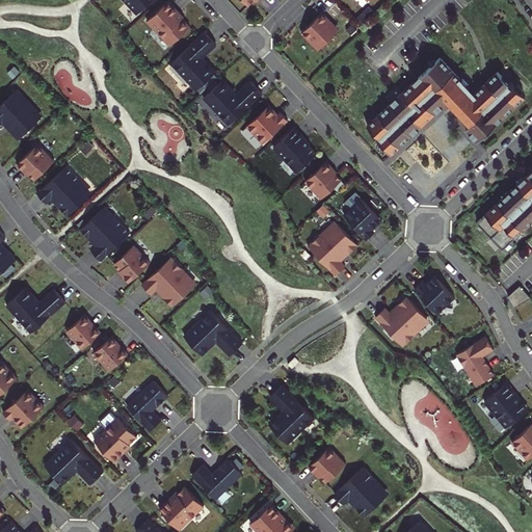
[(124,0),(137,14),(152,0),(124,0)]
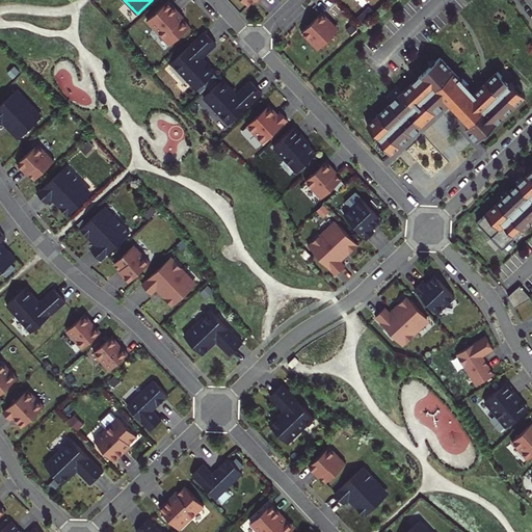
[(168,1),(148,21),(170,46),(190,27),(177,12),(178,10),(168,1)]
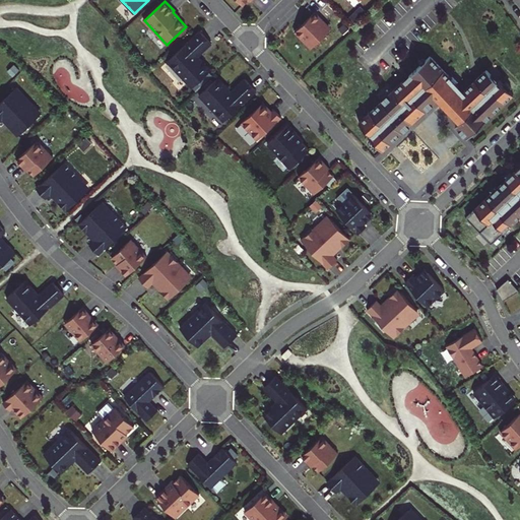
[(321,17),(315,12),(295,31),(311,49),(330,29),(319,18),(321,17)]
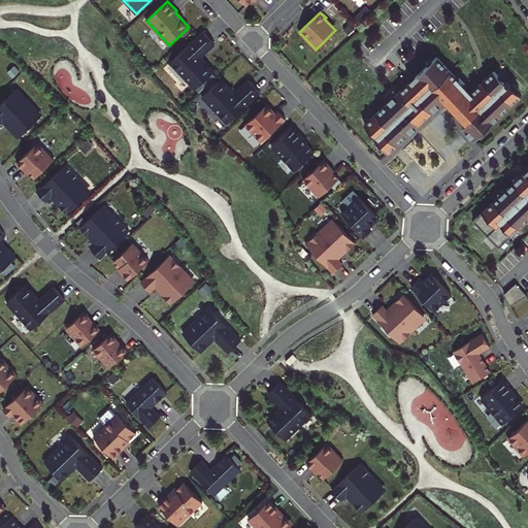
[(324,19),(335,30),(336,29),(326,18),(324,19)]
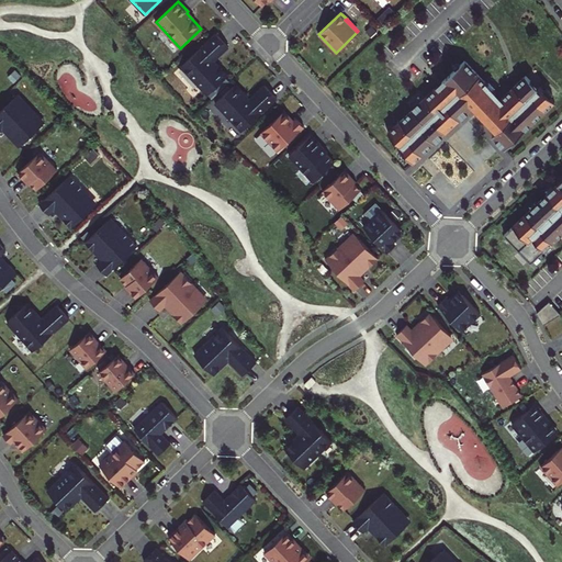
[(228,47),(216,34),(181,67),(208,96),(227,77),(213,62),(228,47)]
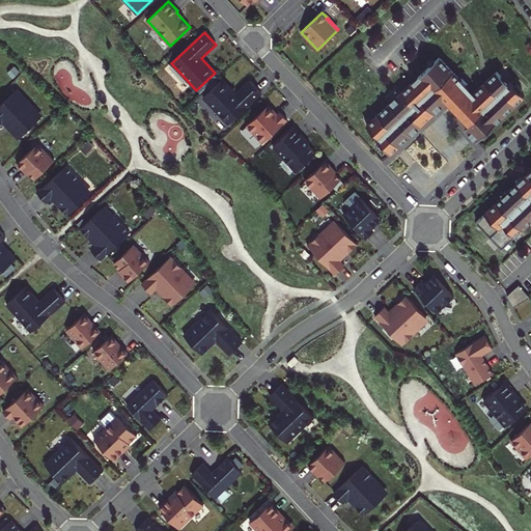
[(507,83),(497,71),(471,94),(467,90),(469,88),(439,57),(418,77),(419,79),(415,83),(413,81),(366,124),(378,137),(376,138),(390,152),(446,101),(468,124),(465,128),(476,140),(524,95),(509,81),(507,83)]
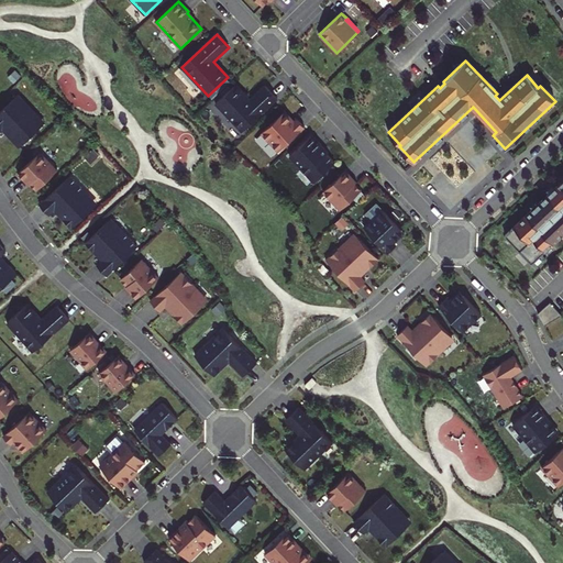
[(242,132),(277,99),(265,86),(250,100),(235,85),(216,103),(242,132)]
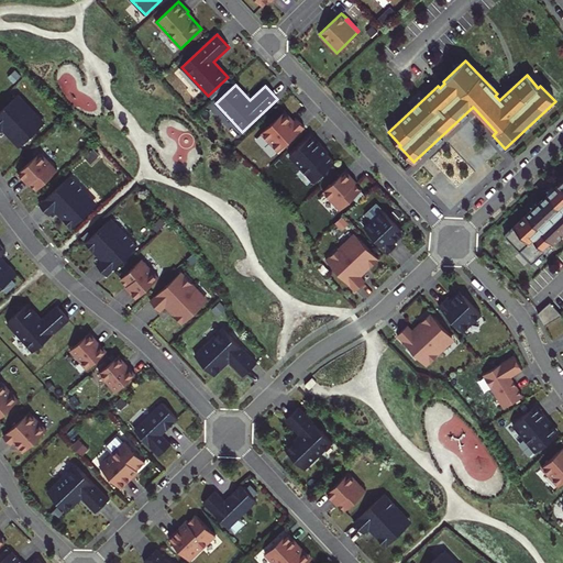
[(18,95),(0,111),(0,130),(1,130),(6,133),(8,131),(13,135),(10,139),(19,147),(41,127),(29,113),(32,110),(18,95)]
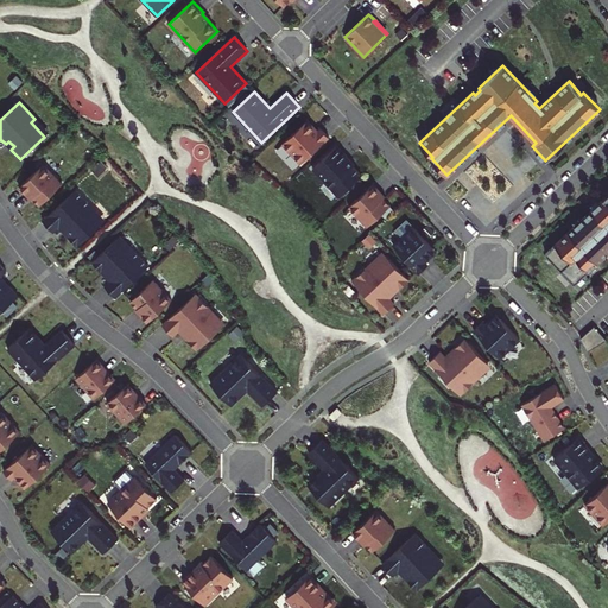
[(31,122),(44,137),(48,133),(35,119),(31,122)]
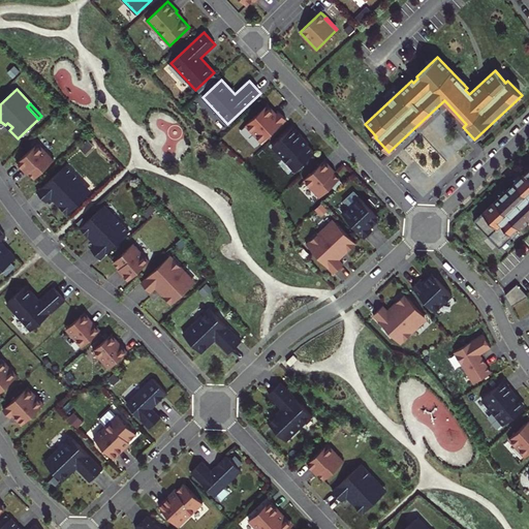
[(273,111),(271,112),(268,112),(263,107),(245,125),(261,143),(286,120),(279,112),(276,115),(273,111)]
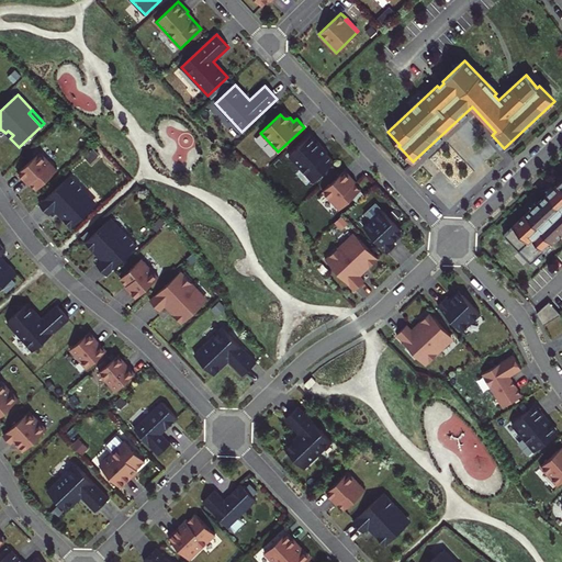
[(311,135),(289,156),(313,182),(334,163),(319,147),(321,145),(311,135)]
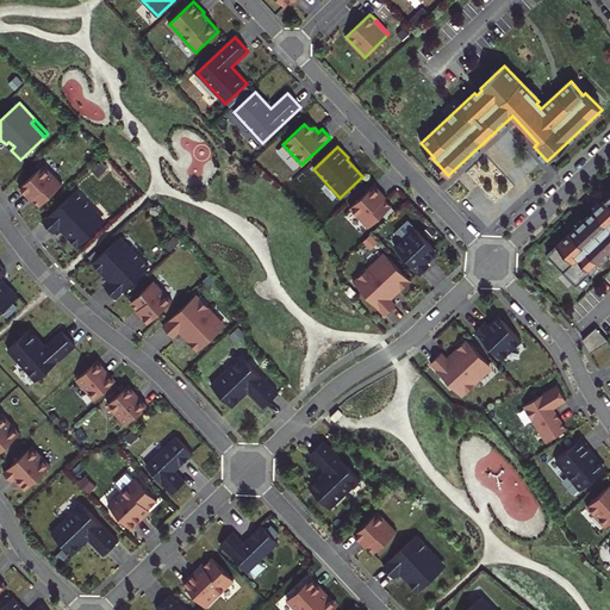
[(43,165),(19,187),(25,194),(26,193),(32,199),(38,206),(61,185),(43,165)]
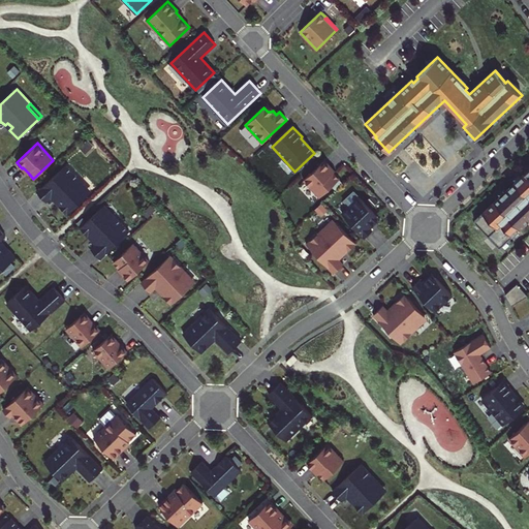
[(330,166),(324,160),(303,180),(319,197),(339,179),(333,173),(329,167),(330,166)]
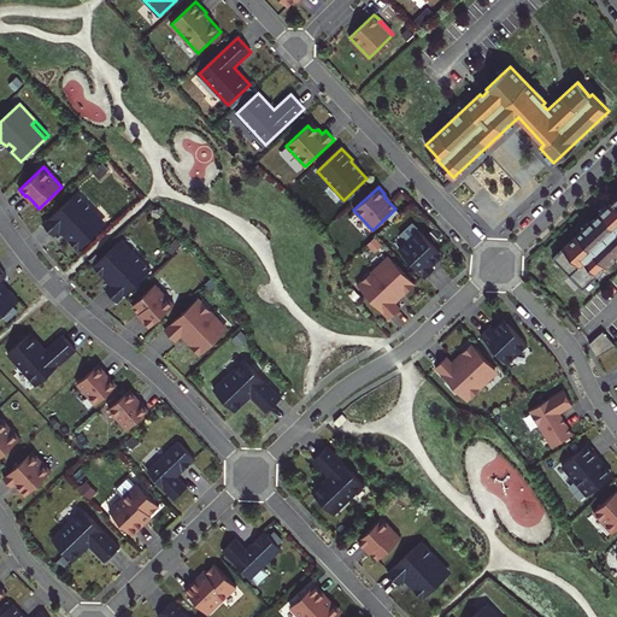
[(76,193),(42,224),(53,235),(59,230),(63,234),(66,231),(71,238),(68,240),(77,250),(101,227),(88,212),(92,209),(76,193)]
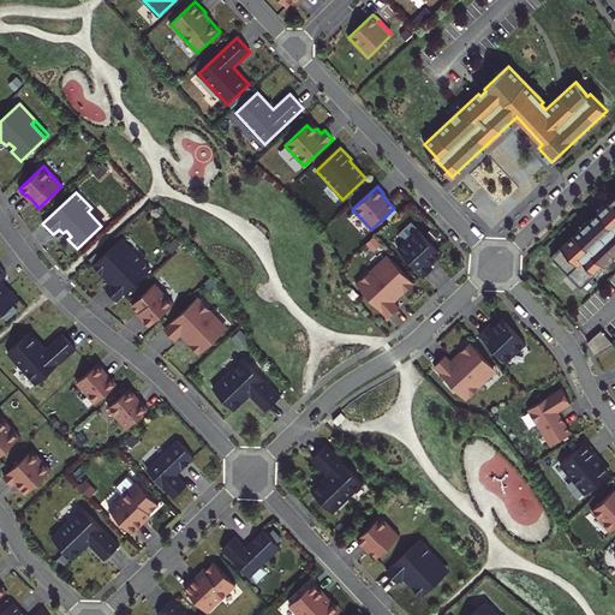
[(581,287),(614,255),(614,196),(551,256),(581,287)]
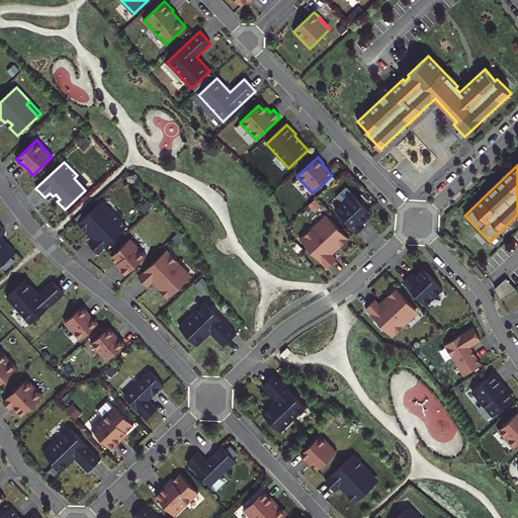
[(74,178),(85,190),(88,187),(77,175),(74,178)]
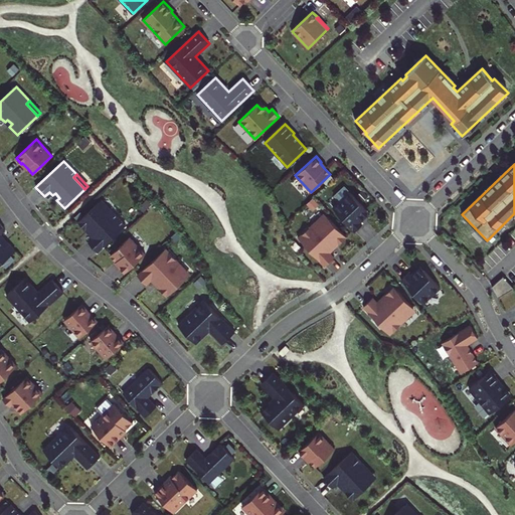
[(364,218),(362,216),(362,212),(366,209),(349,191),(333,207),(355,230),(362,224),(360,221),(364,218)]
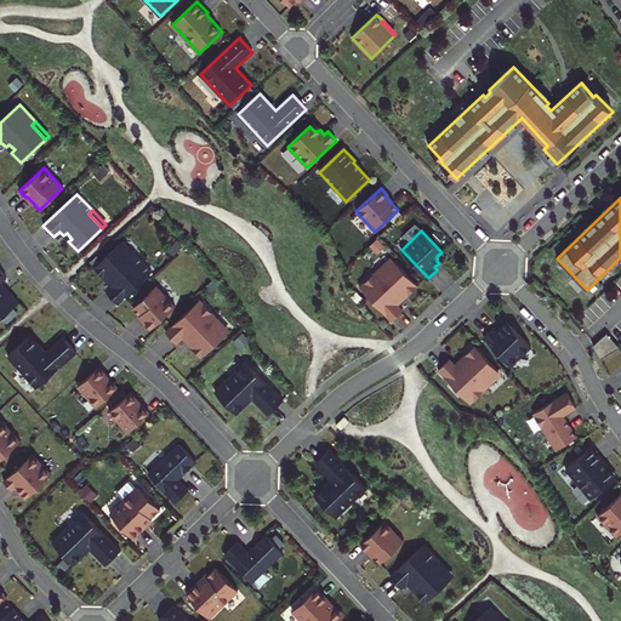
[(121,240),(118,244),(132,258),(136,256),(121,240)]
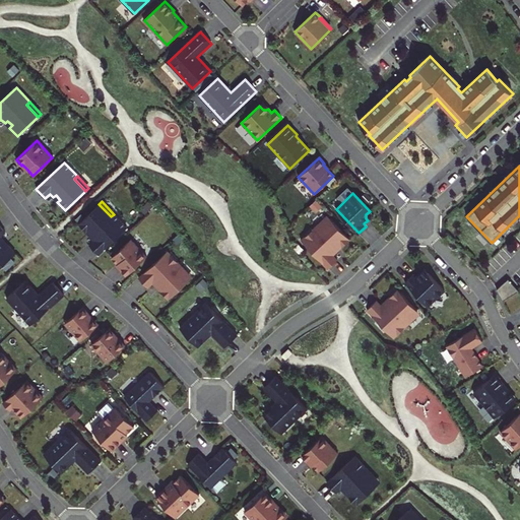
[(89,245),(98,254),(126,228),(114,214),(111,216),(99,204),(78,223),(86,232),(88,230),(92,235),(90,237),(93,240),(89,245)]
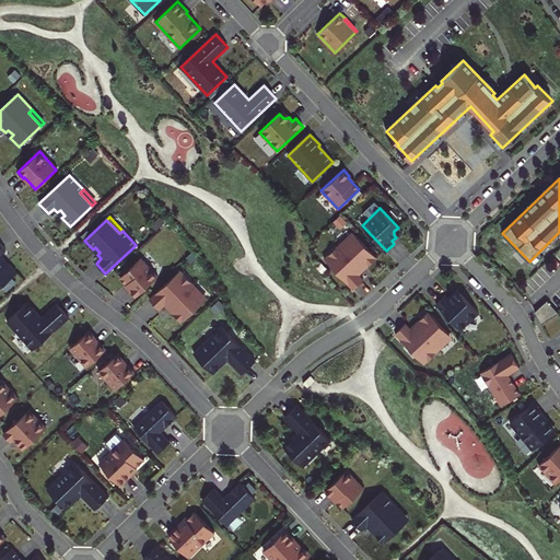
[(325,258),(353,289),(363,279),(359,275),(363,270),(360,268),(365,263),(368,266),(376,257),(356,235),(342,247),(339,244),(325,258)]
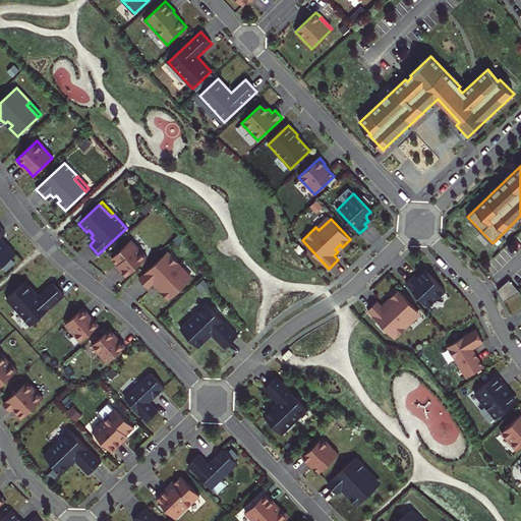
[(0,236),(5,232),(0,226),(0,267),(15,253),(7,245),(5,247),(1,242),(3,240),(0,236)]
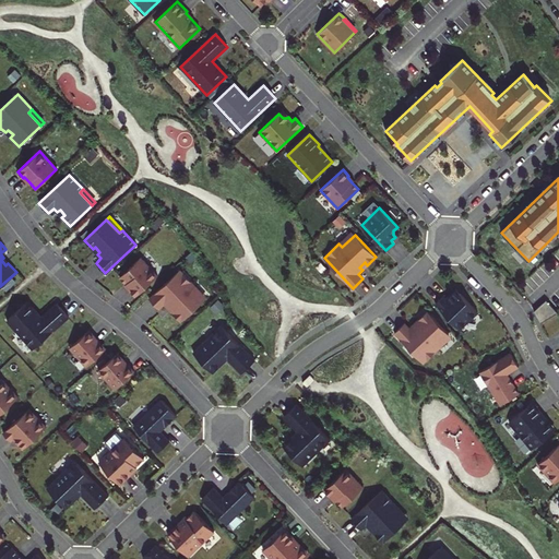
[(129,290),(134,296),(157,276),(140,258),(119,276),(126,284),(130,288),(129,290)]
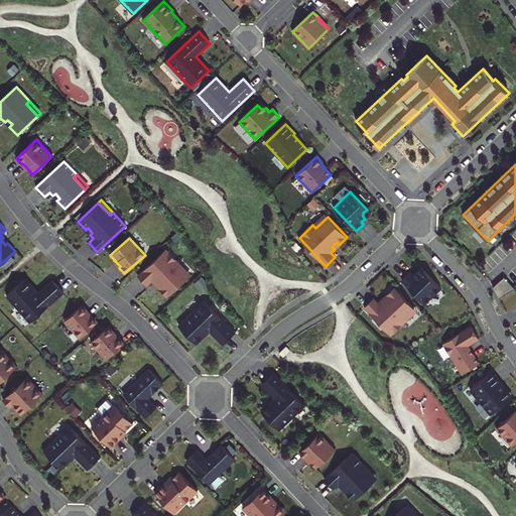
[(165,249),(137,275),(146,284),(151,280),(154,284),(157,281),(161,286),(158,288),(166,297),(186,277),(175,265),(178,263),(165,249)]
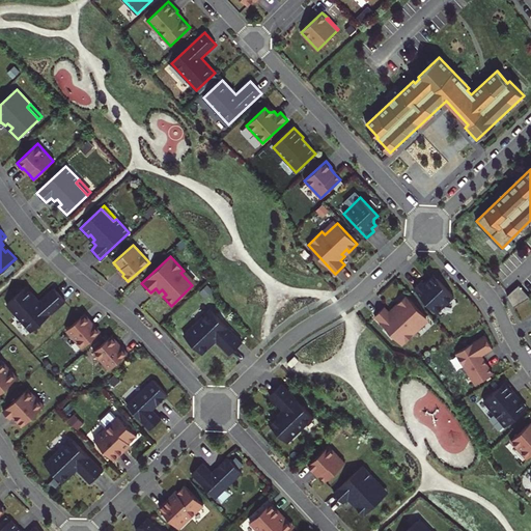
[(180,273),(192,285),(195,283),(184,271),(180,273)]
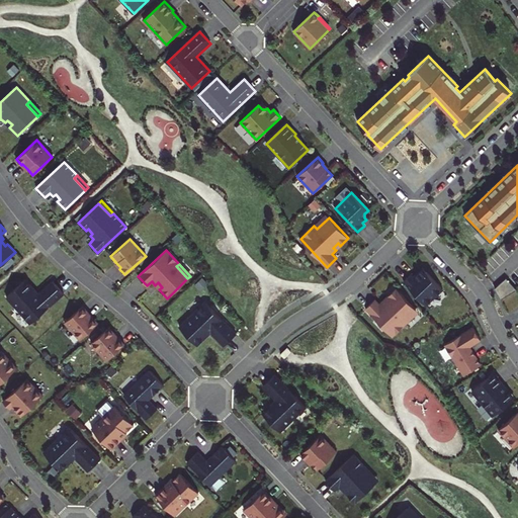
[(422,275),(419,275),(417,273),(413,277),(411,274),(404,281),(426,306),(443,289),(426,271),(422,275)]
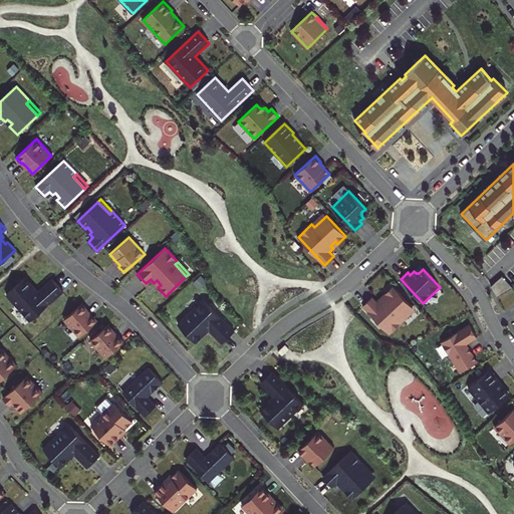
[(496,297),(512,287),(501,276),(489,286),(496,297)]
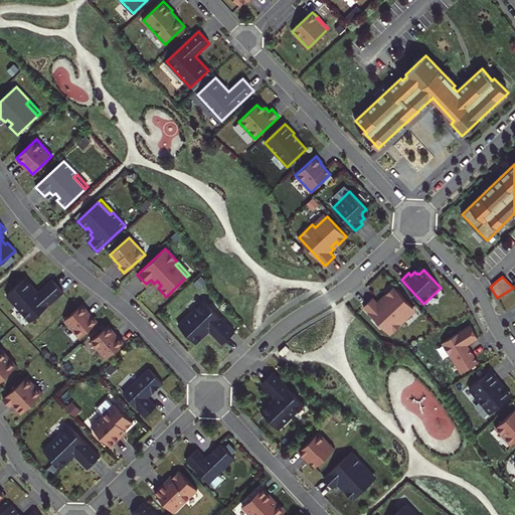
[(30,321),(62,292),(51,280),(37,292),(25,278),(6,295),(30,321)]
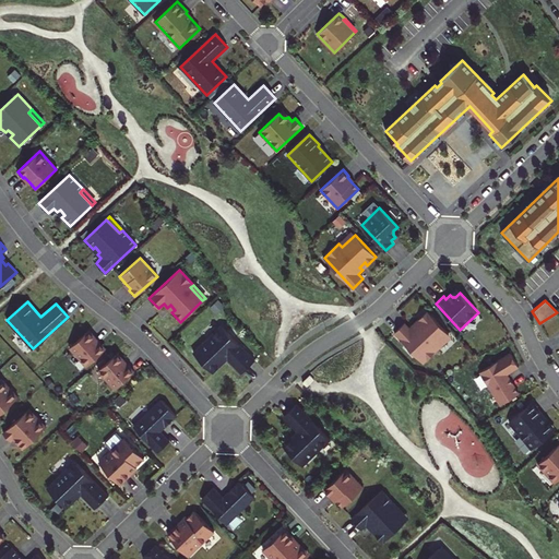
[(405,323),(394,332),(424,363),(438,349),(435,346),(449,333),(428,311),(418,320),(421,322),(416,326),(414,324),(409,328),(405,323)]
